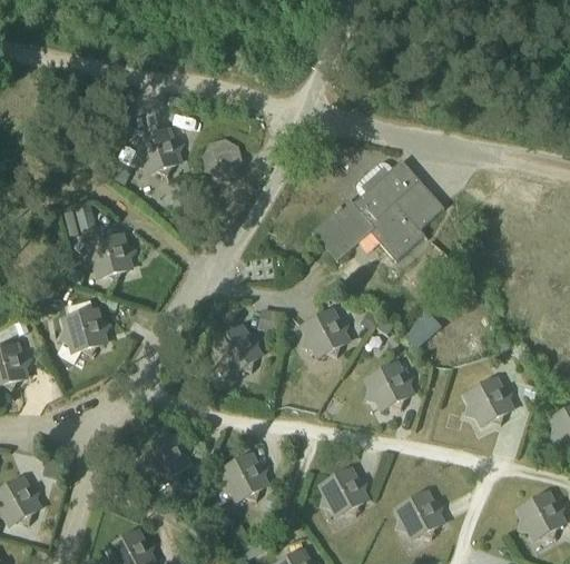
[(169,96),(168,105),(179,107),(182,99),(169,96)]
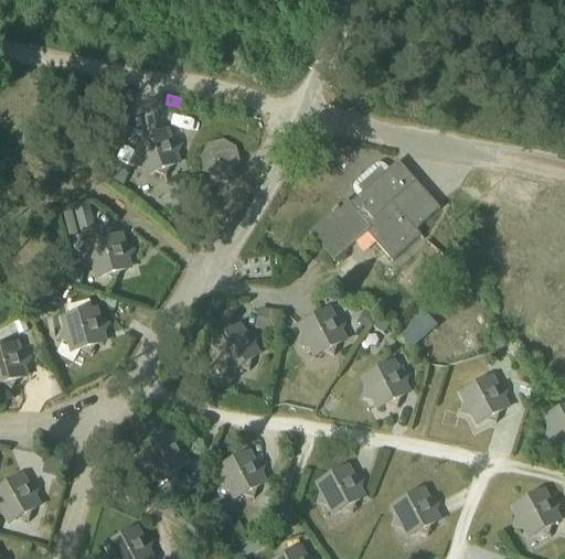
[(132,158),(142,162),(147,173),(157,169),(166,173),(171,161),(178,159),(176,153),(181,141),(171,137),(168,127),(132,139),(136,149),(132,158)]
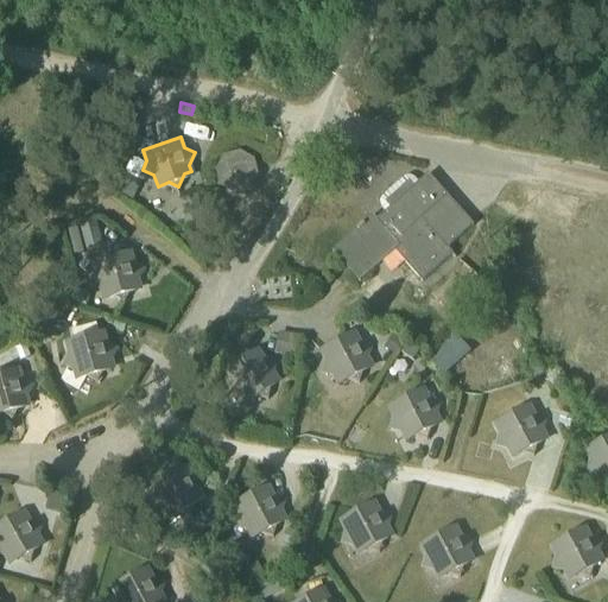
[(222,181),(234,188),(248,184),(257,171),(253,157),(240,150),(225,153),(219,166),(222,181)]
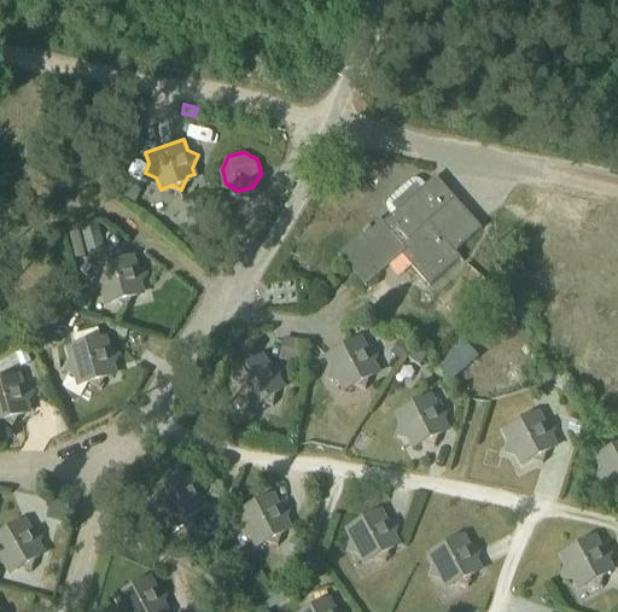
[(134,159),(128,172),(141,178),(147,164),(134,159)]
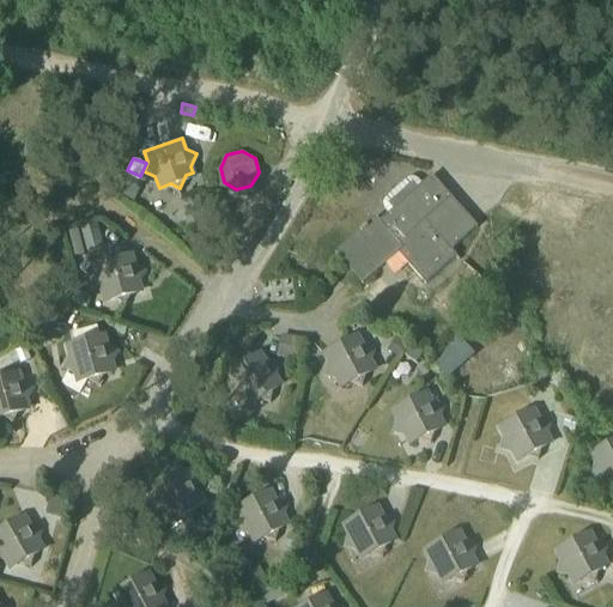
[(451,246),(478,223),(432,171),(420,181),(420,178),(419,177),(418,176),(417,175),(416,174),(413,174),(411,174),(410,174),(408,174),(406,175),(386,194),(384,196),(383,198),(383,200),(383,202),(383,204),(384,206),(386,207),(388,210),(380,218),(376,213),(335,249),(363,280),(399,249),(425,279),(456,253),(451,246)]
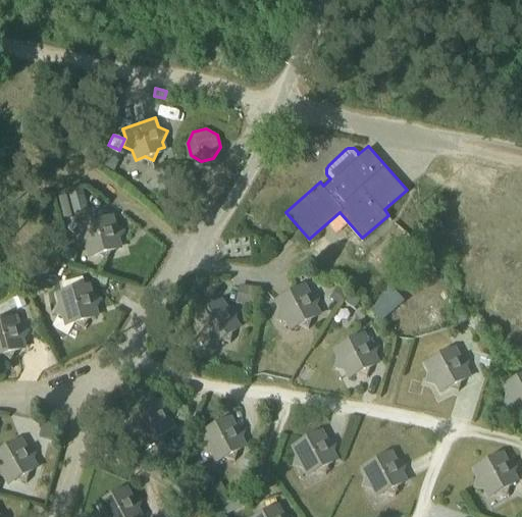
[(104,151),(99,162),(110,167),(115,156),(104,151)]
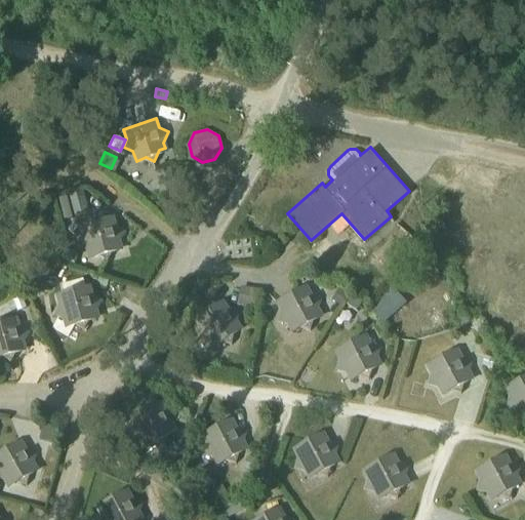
[(162,176),(156,187),(167,193),(173,183),(162,176)]
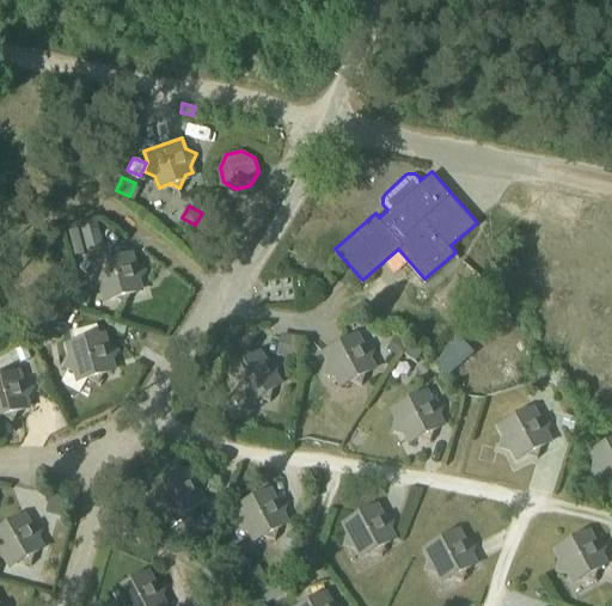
[(96,221),(80,226),(84,238),(99,233),(96,221)]
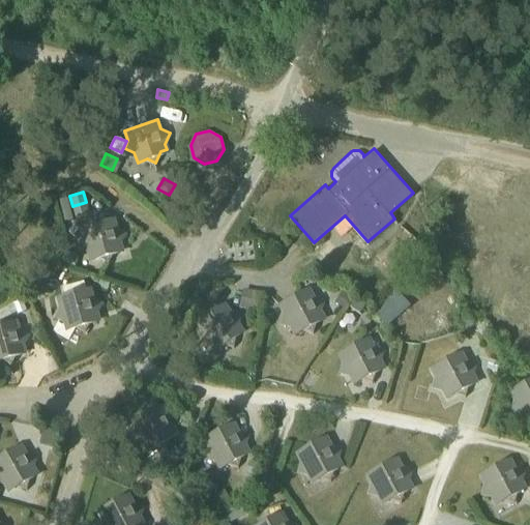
[(82,237),(78,245),(87,250),(89,258),(99,256),(109,260),(115,250),(121,248),(119,242),(125,231),(117,227),(114,216),(80,226),(82,237)]
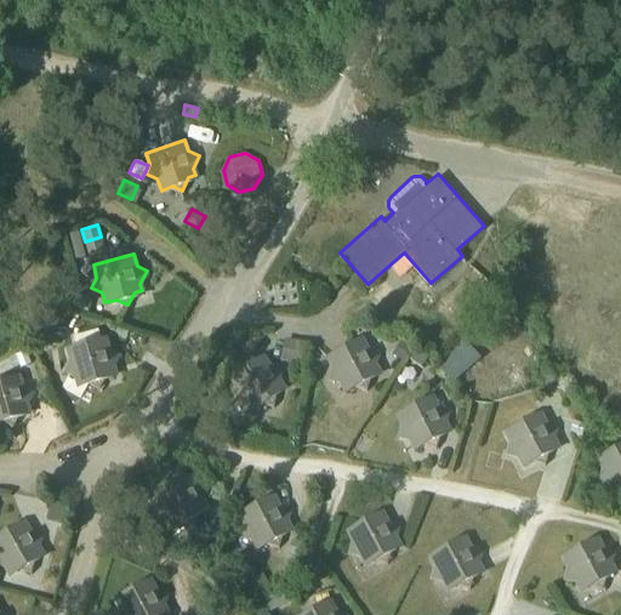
[(463,332),(436,358),(455,379),(483,353),(463,332)]
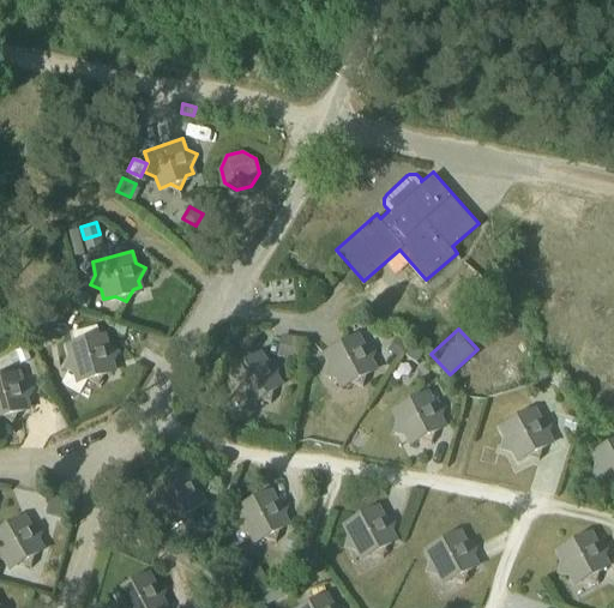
[(373,356),(377,344),(366,341),(360,330),(321,350),(327,361),(324,372),(336,375),(341,386),(354,379),(363,383),(366,373),(378,366),(373,356)]
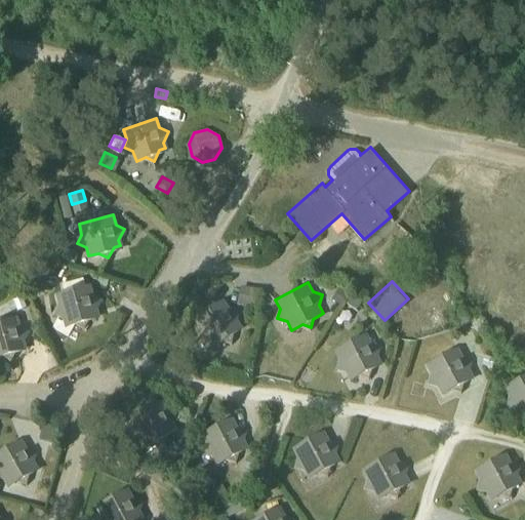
[(55,310),(84,327),(90,316),(96,314),(94,309),(101,297),(92,292),(89,283),(55,292),(58,304),(55,310)]
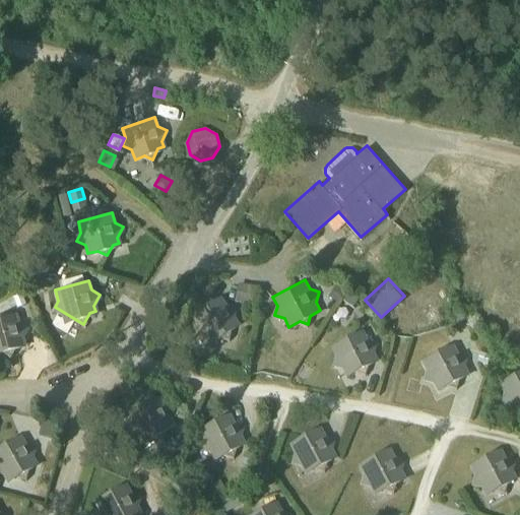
[(238,281),(235,298),(252,301),(255,284),(238,281)]
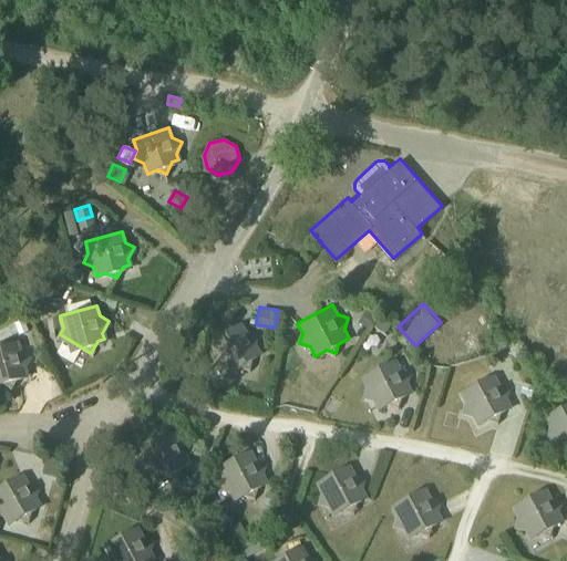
[(380,312),(372,325),(383,333),(392,320),(380,312)]
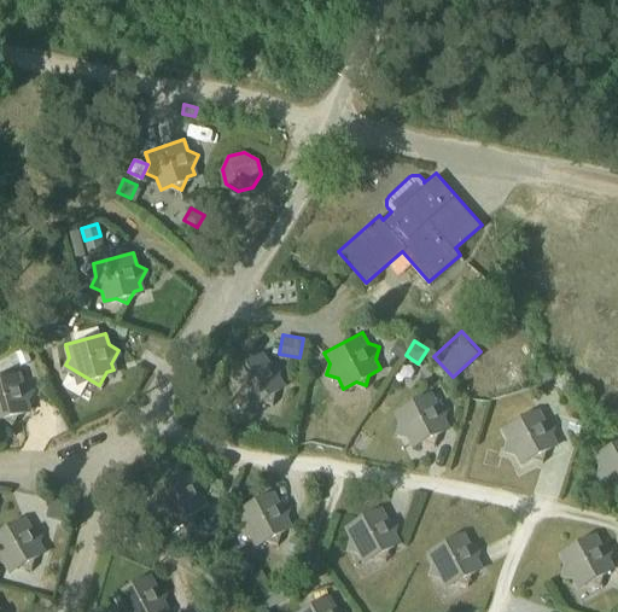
[(229,374),(237,384),(234,395),(243,396),(251,408),(261,400),(273,401),(274,390),(286,383),(279,374),(281,363),(269,361),(262,351),(229,374)]
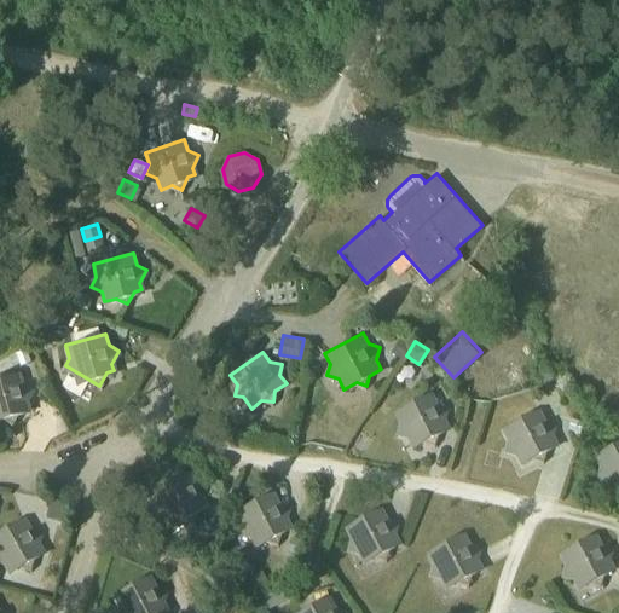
[(537,368),(545,382),(561,374),(553,359),(537,368)]
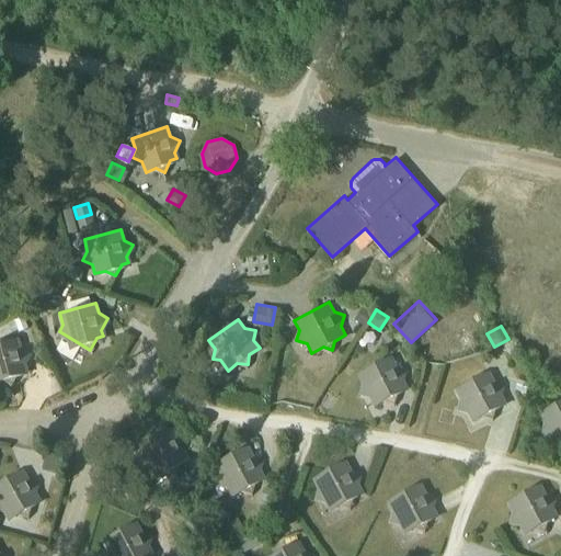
[(23,364),(30,352),(21,348),(18,337),(0,341),(0,376),(12,384),(19,372),(25,370),(23,364)]
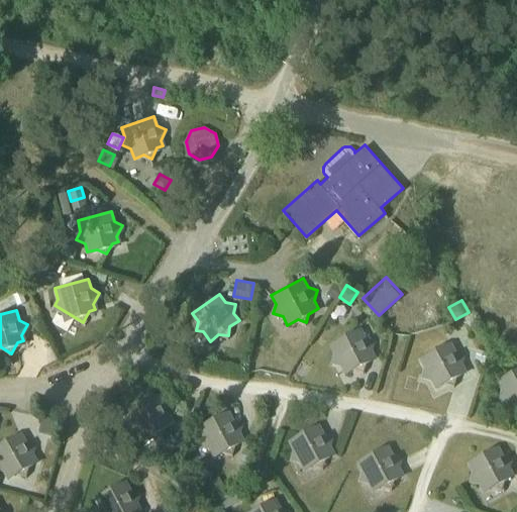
[(330,361),(340,365),(344,374),(353,368),(363,370),(367,362),(377,356),(373,348),(376,339),(367,335),(362,326),(329,342),(333,351),(330,361)]
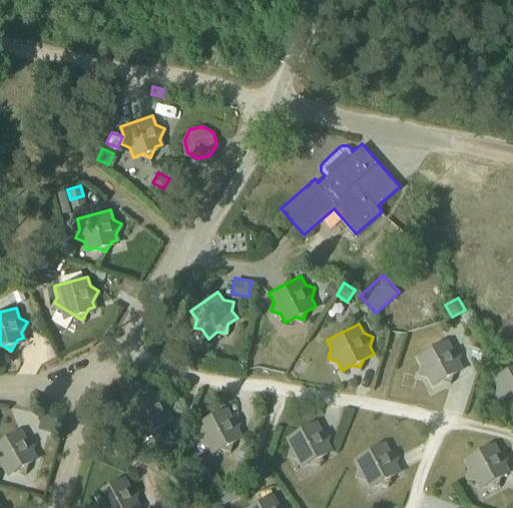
[(421,364),(418,373),(428,375),(432,384),(441,379),(450,381),(452,374),(464,368),(459,359),(462,350),(453,347),(448,337),(416,354),(421,364)]
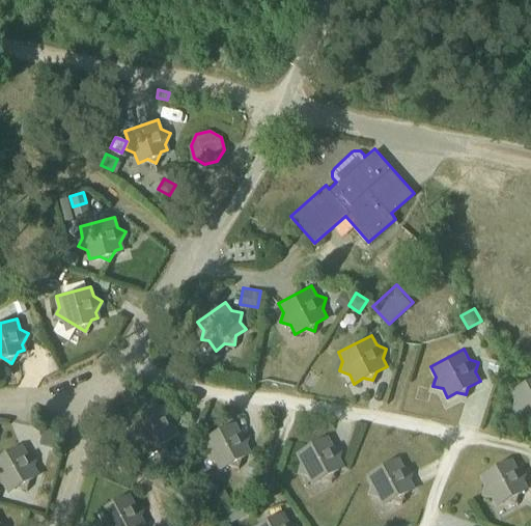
[(51,355),(43,359),(47,369),(56,365),(51,355)]
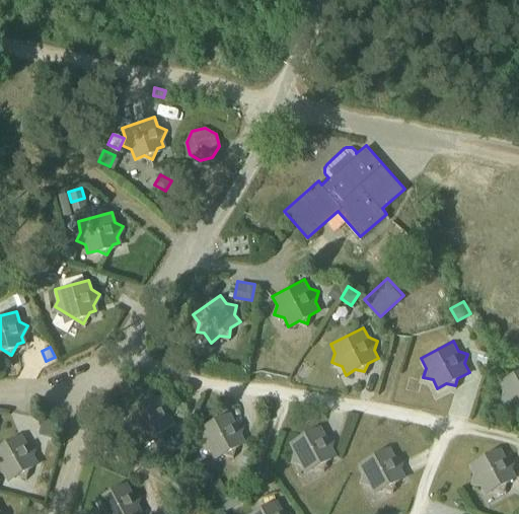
[(510,402),(514,413),(518,409),(518,369),(498,380),(503,390),(500,400),(510,402)]
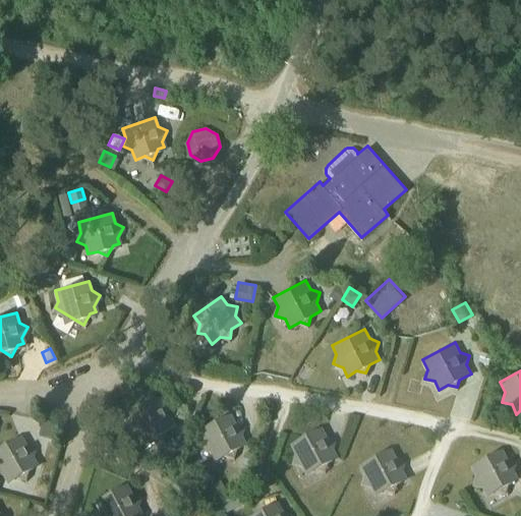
[(175,408),(173,408),(164,405),(160,396),(130,411),(134,420),(132,430),(139,432),(145,442),(154,437),(163,439),(166,431),(176,425),(172,416),(175,408)]
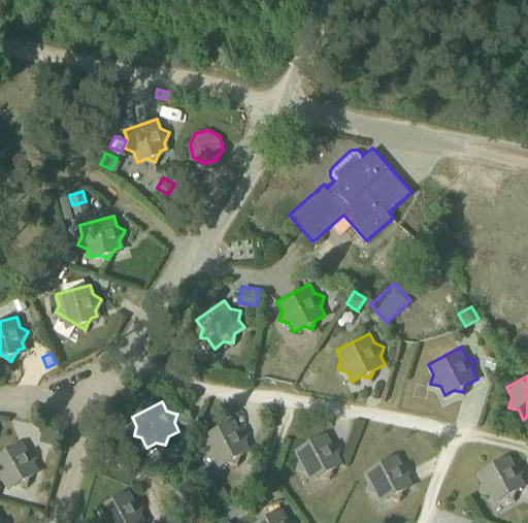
[(245,439),(249,430),(239,427),(234,418),(201,434),(206,444),(203,454),(212,457),(218,466),(228,460),(237,462),(240,454),(251,449),(245,439)]
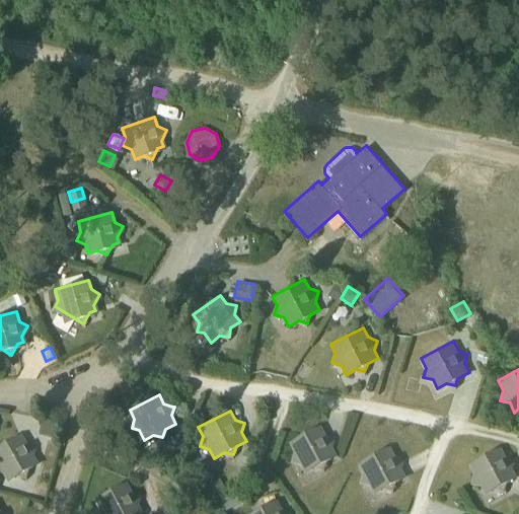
[(291,459),(299,462),(304,472),(316,466),(323,468),(326,460),(337,454),(332,446),(336,436),(325,433),(320,424),(289,440),(294,450),(291,459)]
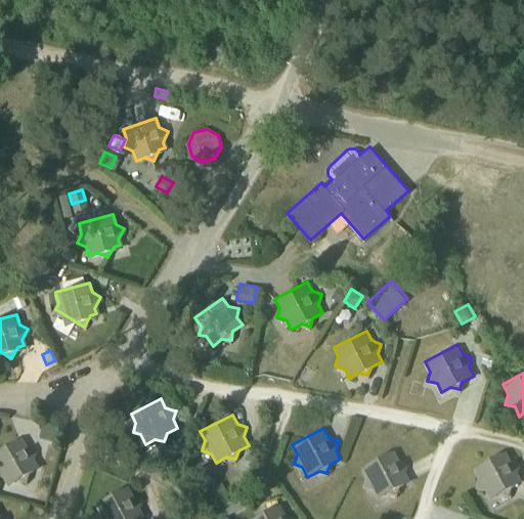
[(0,473),(27,481),(30,469),(35,466),(32,461),(36,448),(26,446),(22,438),(0,449),(0,473)]
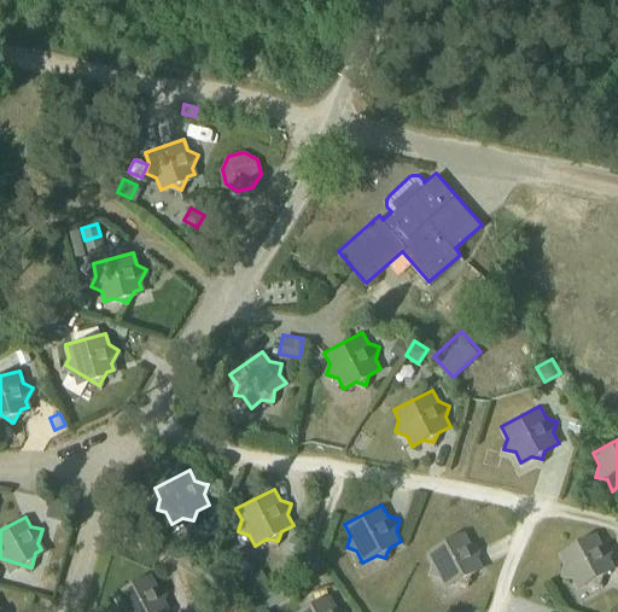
[(432,561),(429,572),(439,576),(445,587),(459,580),(468,582),(471,573),(483,566),(478,557),(482,545),(470,541),(465,530),(426,549),(432,561)]
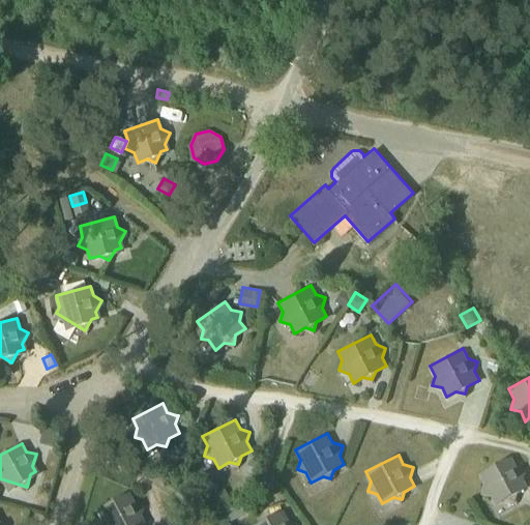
[(490,495),(495,504),(507,498),(514,500),(518,491),(528,487),(523,477),(526,467),(517,464),(511,455),(478,472),(483,483),(480,492),(490,495)]
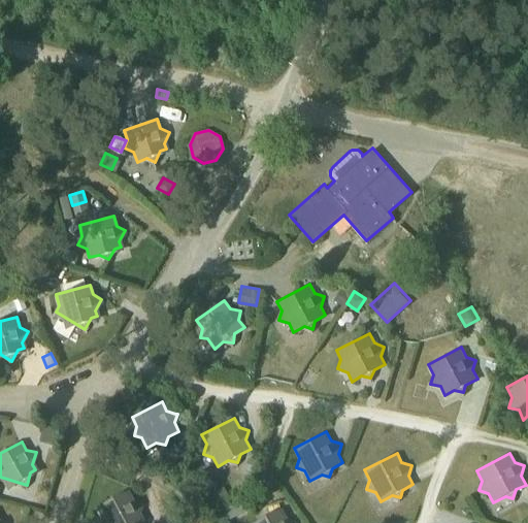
[(223,485),(213,490),(220,502),(230,497),(223,485)]
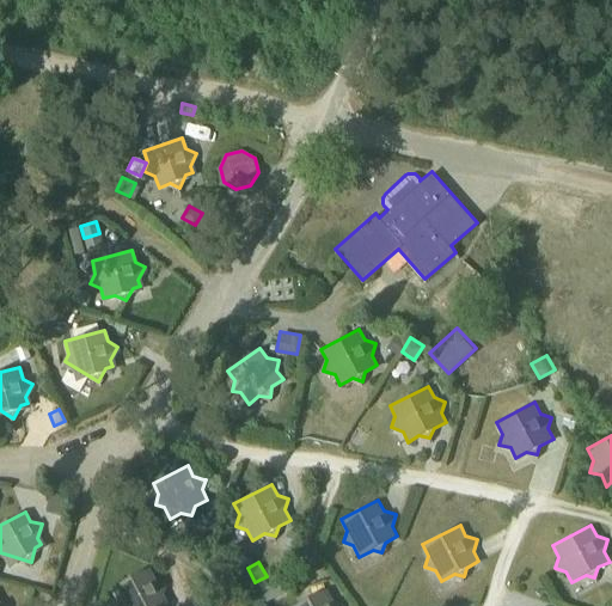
[(114,587),(120,597),(116,605),(161,605),(170,603),(164,592),(167,581),(153,575),(148,568),(114,587)]
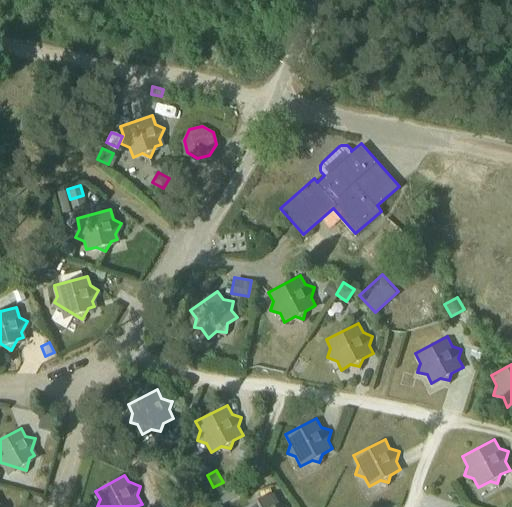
[(225,484),(215,489),(221,502),(231,497),(225,484)]
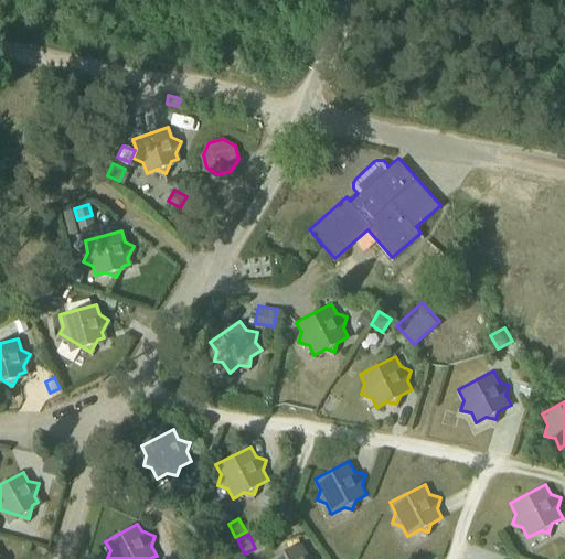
[(317,558),(318,555),(307,551),(302,541),(268,558),(317,558)]
